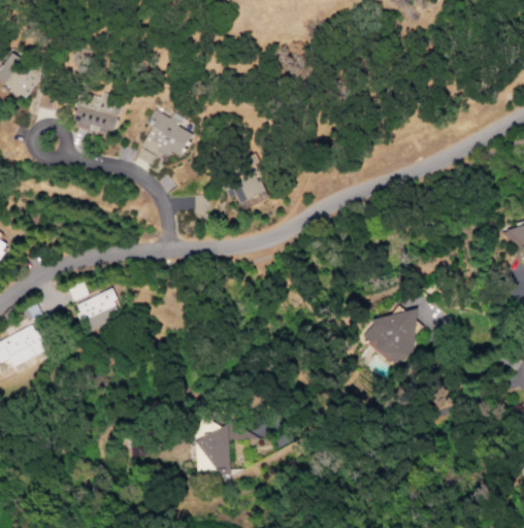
[(0,70),(0,83),(27,99),(43,70),(11,52),(0,70)]
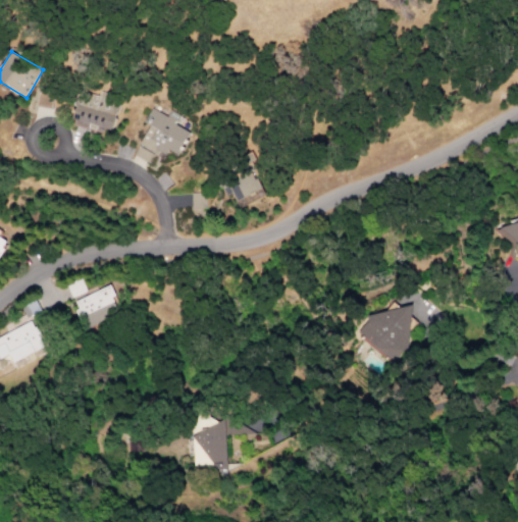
[(72,125),(114,134),(121,98),(100,94),(100,95),(80,91),(72,125)]
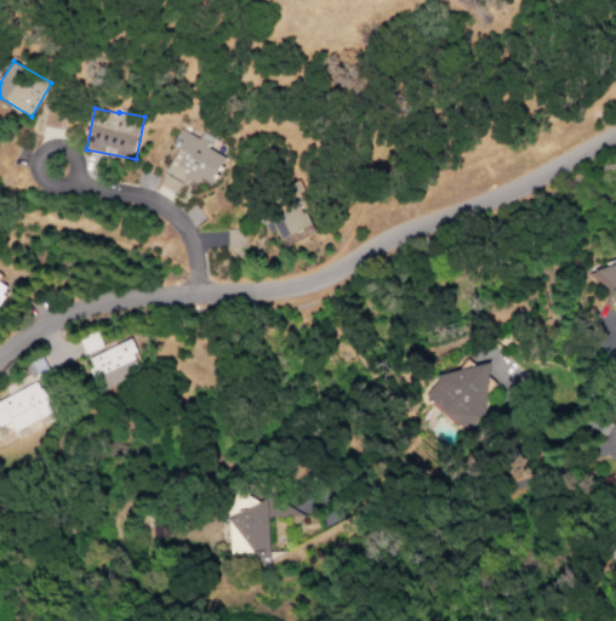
[(64,113),(46,109),(44,126),(61,129),(64,113)]
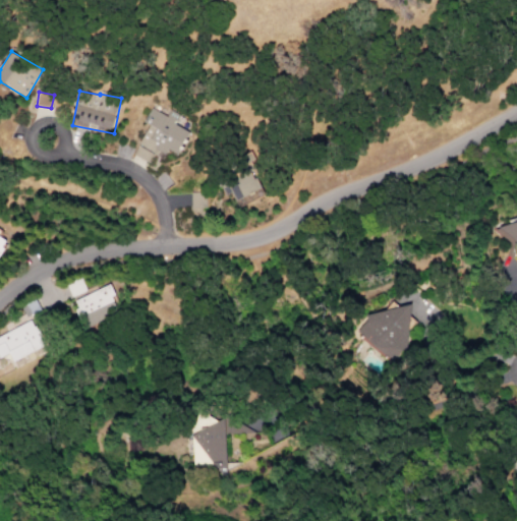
[(134,156),(159,168),(168,149),(179,154),(189,132),(176,125),(180,115),(170,110),(167,116),(152,108),(145,122),(150,124),(134,156)]
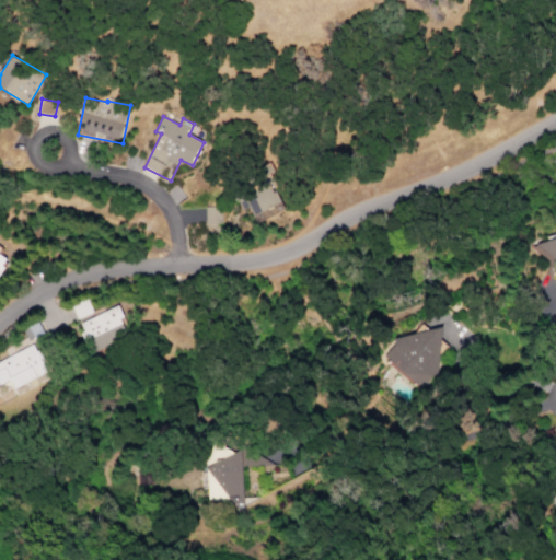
[(254,214),(284,201),(268,171),(232,187),(243,210),(250,207),(254,214)]
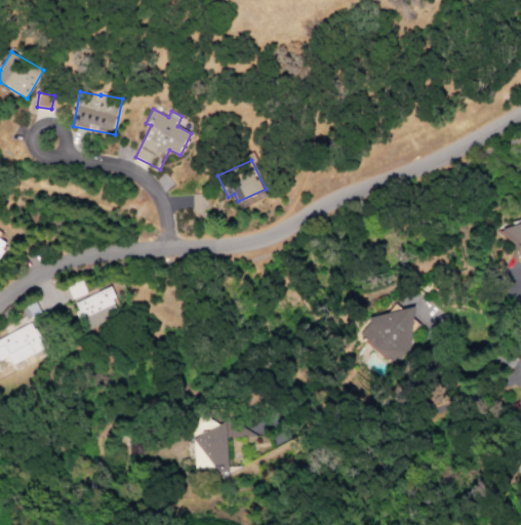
[(242,208),(267,196),(265,190),(240,203),(242,208)]
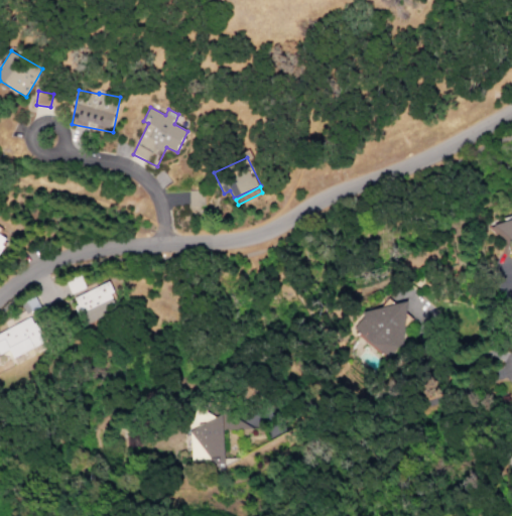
[(207,206),(207,189),(190,190),(192,207),(207,206)]
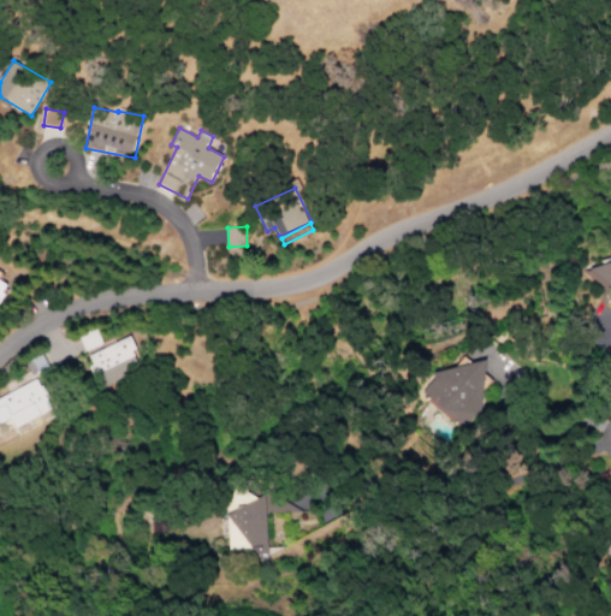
[(610,283),(592,271),(610,266),(610,283)]
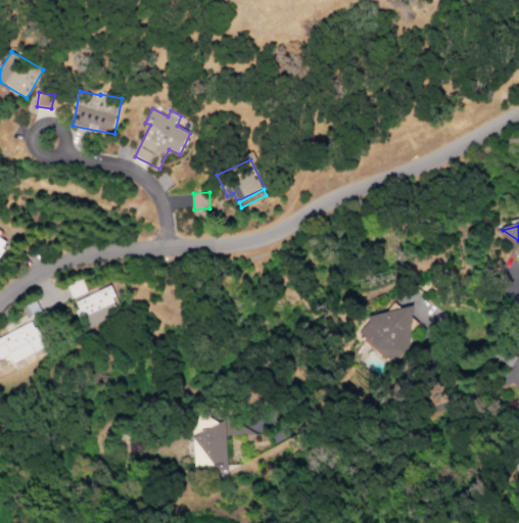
[(68,286),(74,299),(89,292),(83,279),(68,286)]
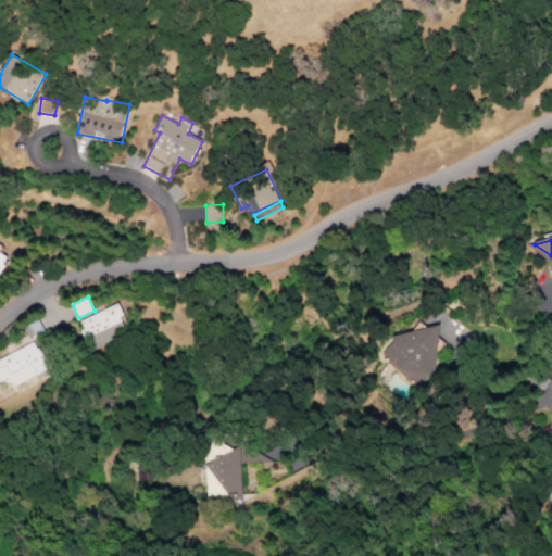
[(80,320),(92,350),(130,333),(118,305),(80,320)]
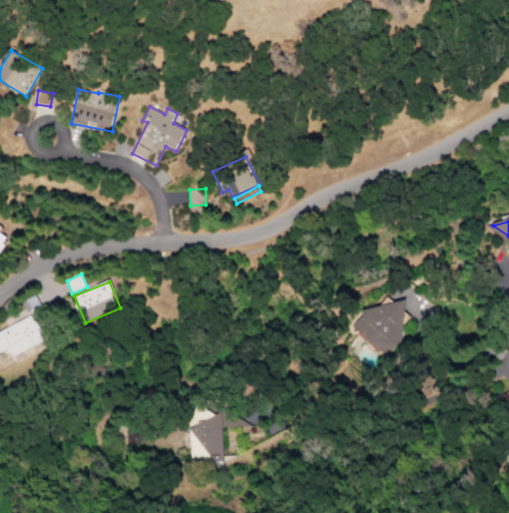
[(364,314),(409,304),(407,316),(413,321),(406,329),(404,344),(388,359),(361,334),(367,324),(364,314)]
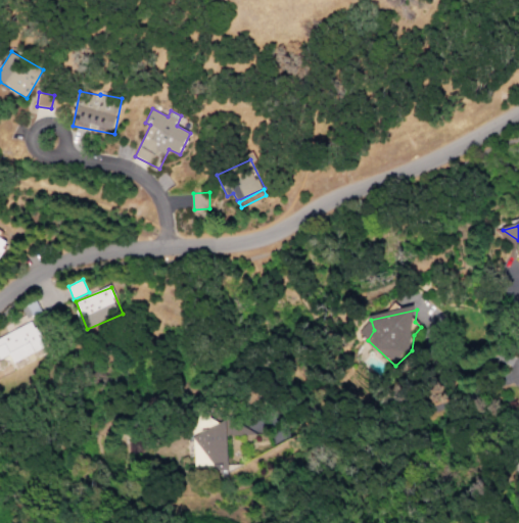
[(0,357),(1,360),(11,355),(14,363),(46,349),(35,323),(0,336),(0,357)]
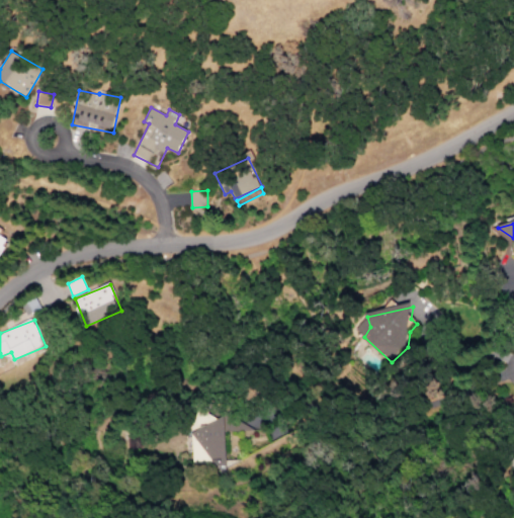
[(196,433),(232,415),(260,431),(230,432),(231,461),(247,461),(231,468),(231,473),(225,473),(218,464),(198,464),(196,433)]
